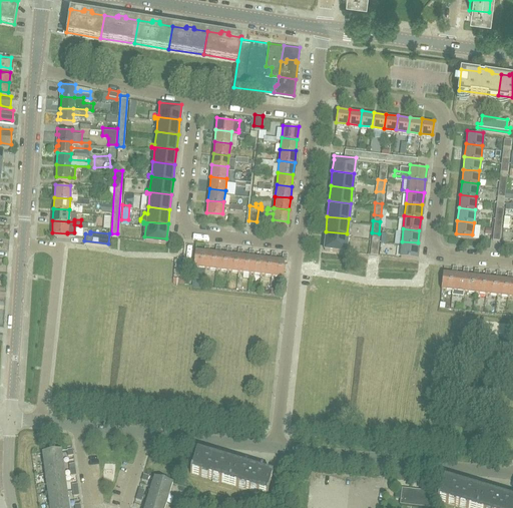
[(326,231),(324,246),(346,248),(347,233),(326,231)]
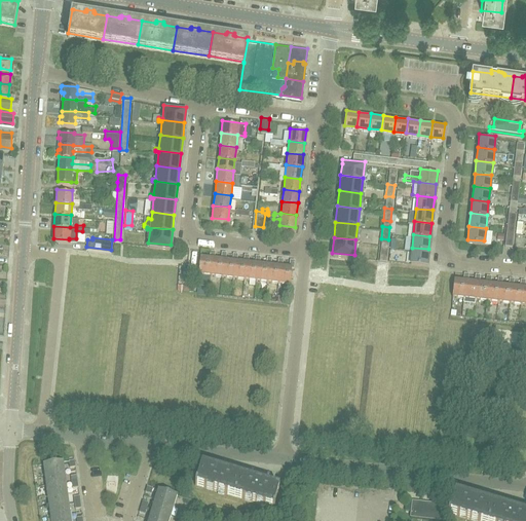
[(214,256),(215,248),(210,248),(210,255),(200,254),(198,270),(210,272),(212,256),(214,256)]
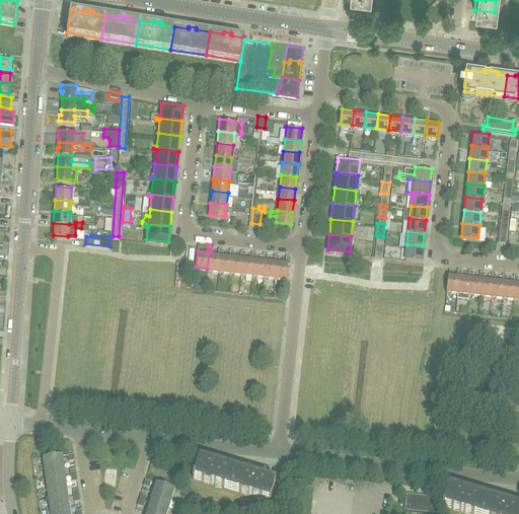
[(404,258),(422,259),(423,245),(406,244),(404,258)]
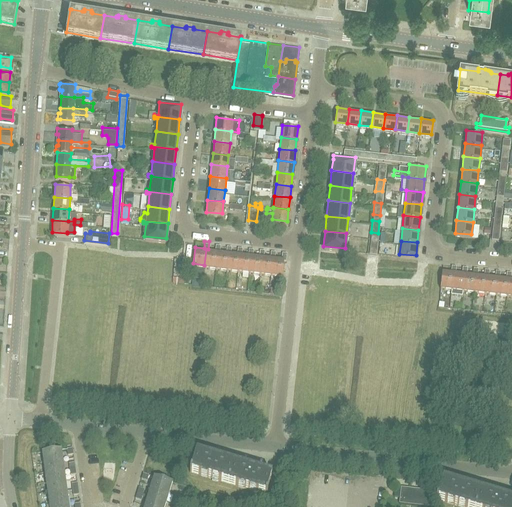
[(206,249),(204,265),(215,266),(217,250),(219,250),(220,242),(216,242),(215,249),(208,249),(206,249)]
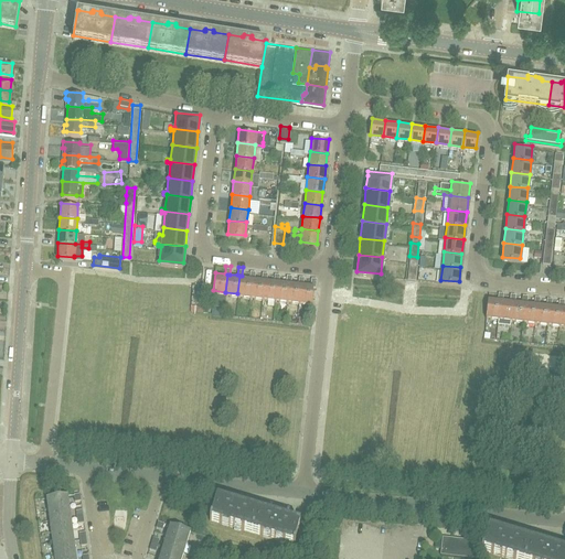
[(254,277),(255,268),(251,268),(249,277),(242,276),(240,276),(237,293),(249,294),(252,277),(254,277)]
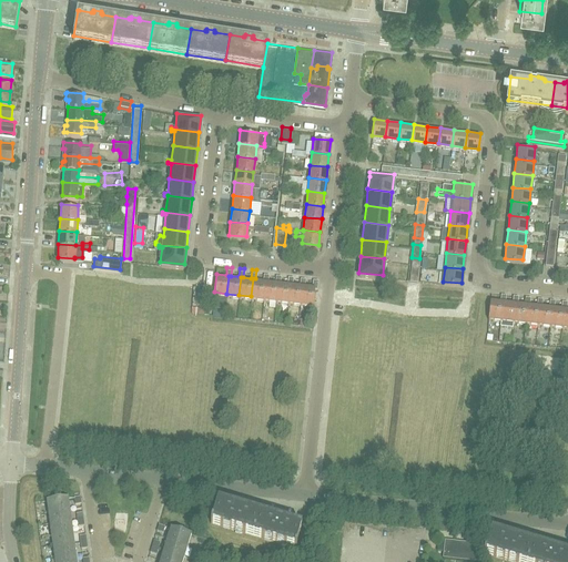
[(267,279),(269,272),(264,271),(263,279),(255,278),(253,278),(251,296),(264,297),(265,279),(267,279)]
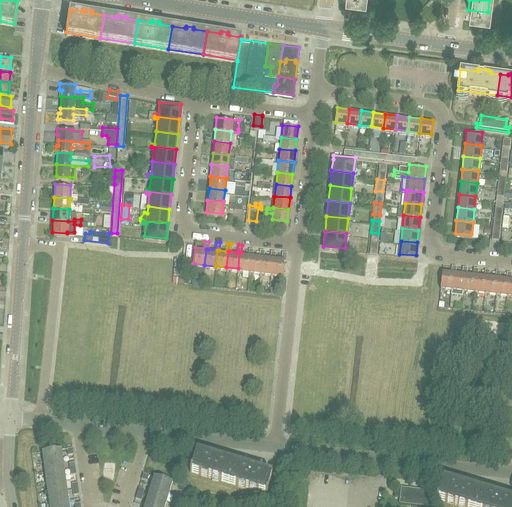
[(250,253),(252,254),(253,246),(249,245),(248,253),(241,252),(239,252),(238,268),(249,270),(250,253)]
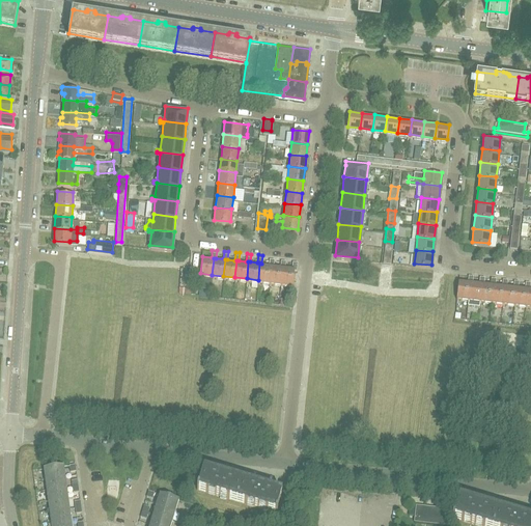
[(271,265),(273,265),(274,256),(270,256),(269,264),(261,264),(259,263),(258,280),(270,281),(271,265)]
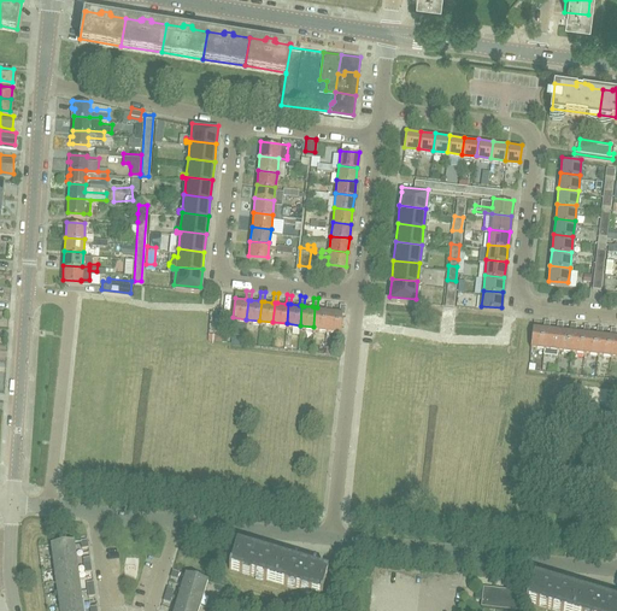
[(315,307),(313,327),(327,328),(329,309),(330,309),(331,299),(327,299),(325,309),(317,307),(315,307)]
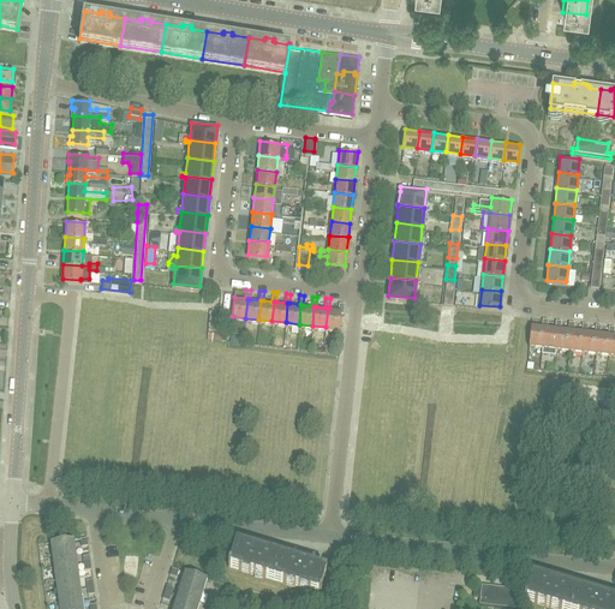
[(328,308),(326,327),(339,328),(341,309),(344,310),(344,300),(339,299),(338,309),(329,308),(328,308)]
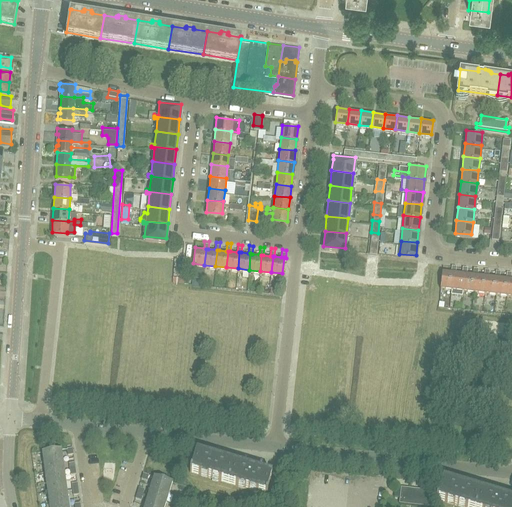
[(451,286),(453,270),(455,270),(456,263),(451,262),(450,270),(442,269),(440,285),(451,286)]
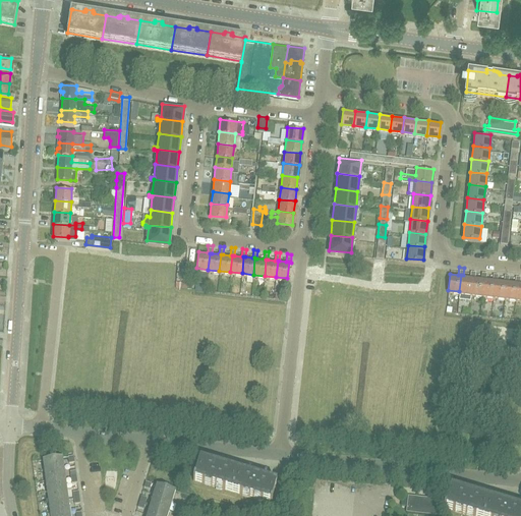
[(475,269),(470,268),(469,276),(463,275),(461,275),(459,291),(459,296),(470,297),(470,292),(472,277),(474,277),(475,269)]
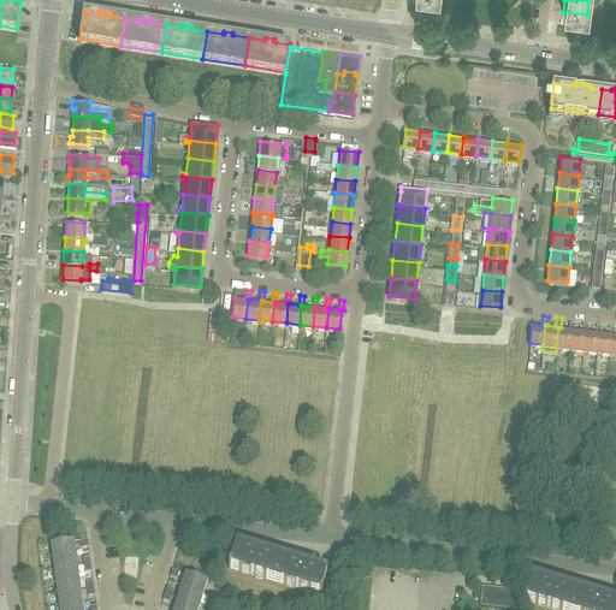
[(558,327),(556,345),(569,348),(572,329),(574,329),(575,319),(569,319),(568,327),(561,327),(558,327)]
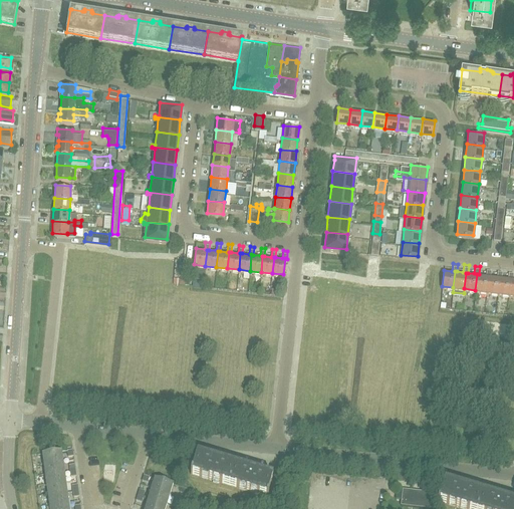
[(486,291),(488,275),(490,275),(491,268),(486,267),(485,275),(479,274),(477,274),(475,290),(486,291)]
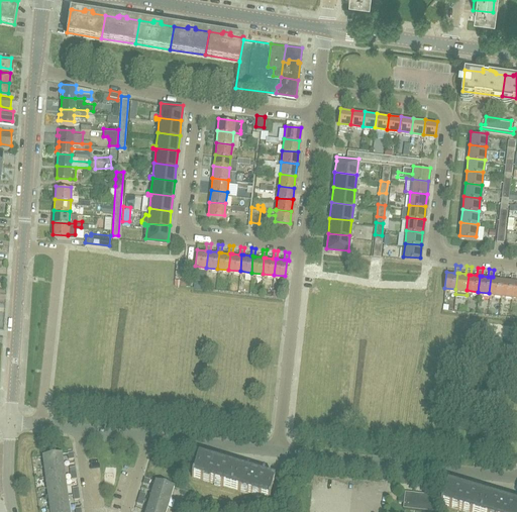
[(500,294),(502,278),(504,279),(504,278),(505,271),(500,270),(499,278),(493,277),(491,277),(489,293),(500,294)]
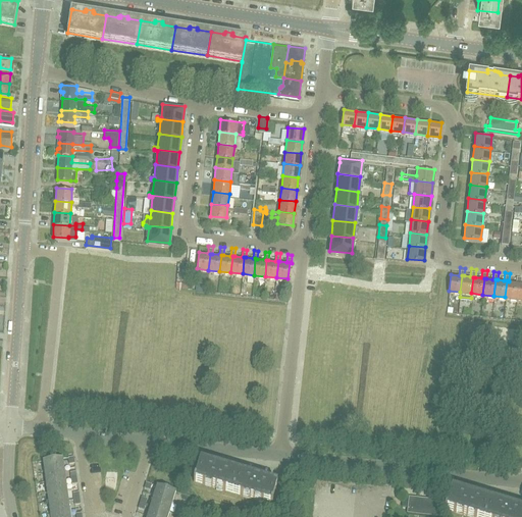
[(516,298),(518,282),(520,282),(521,274),(516,274),(515,281),(509,280),(509,281),(507,280),(505,297),(516,298)]
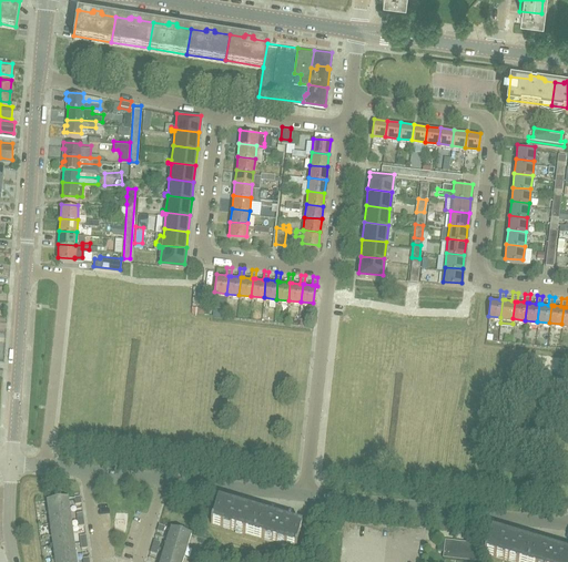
[(213,310),(230,315),(231,308),(214,305),(213,310)]
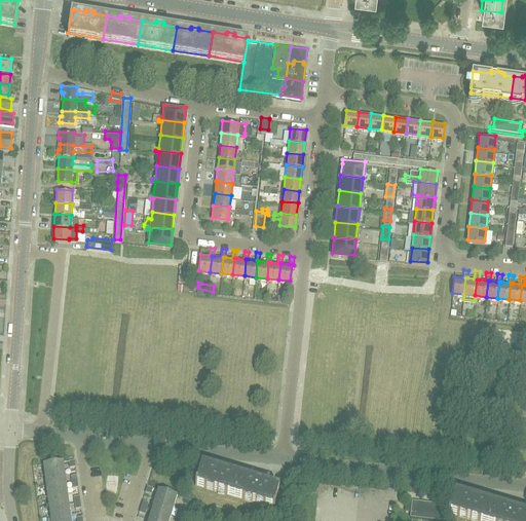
[(44,471),(64,469),(63,457),(42,460),(44,471)]
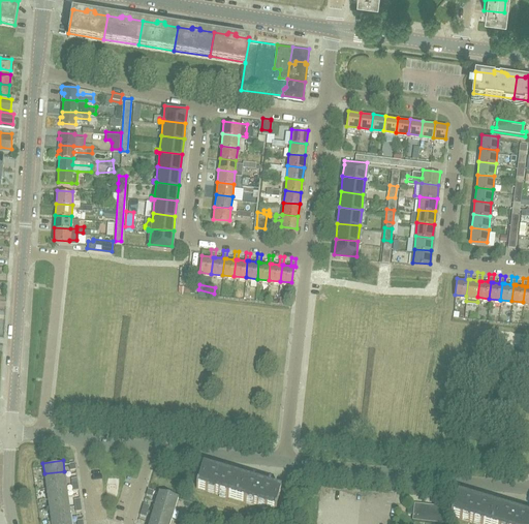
[(219,468),(203,463),(197,481),(196,481),(195,484),(236,495),(242,474),(225,470),(226,467),(220,465),(219,468)]
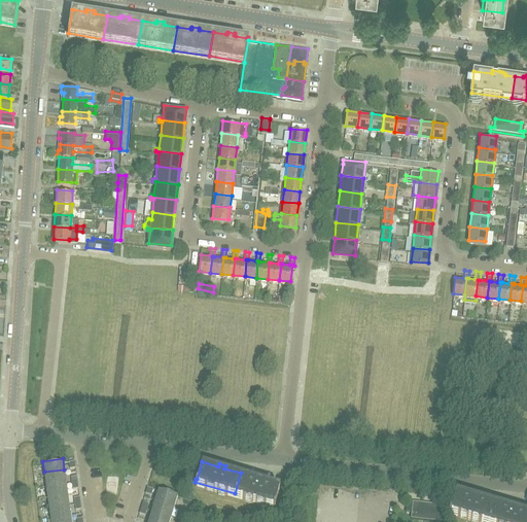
[(45,482),(66,480),(64,470),(44,472),(45,482)]
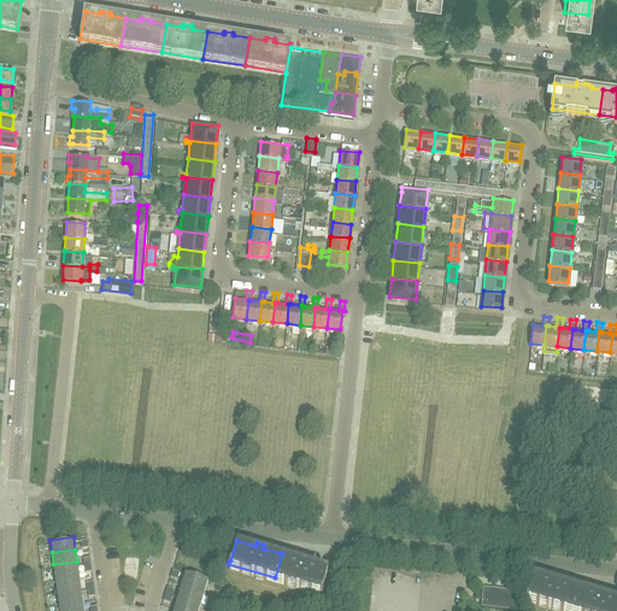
[(300,559),(282,553),(275,577),(321,591),(322,587),(327,568),(307,562),(309,558),(301,556),(300,559)]
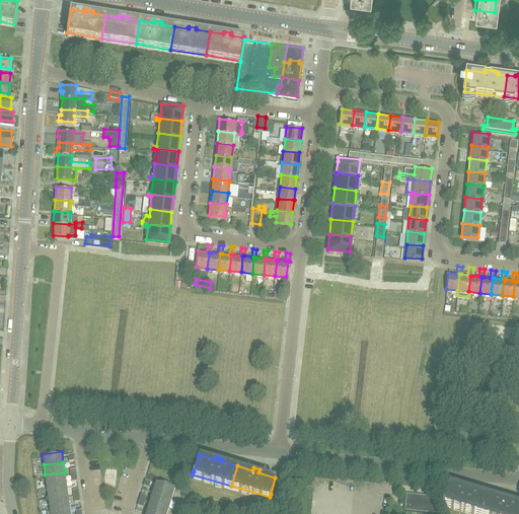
[(46,486),(66,483),(65,472),(45,474),(46,486)]
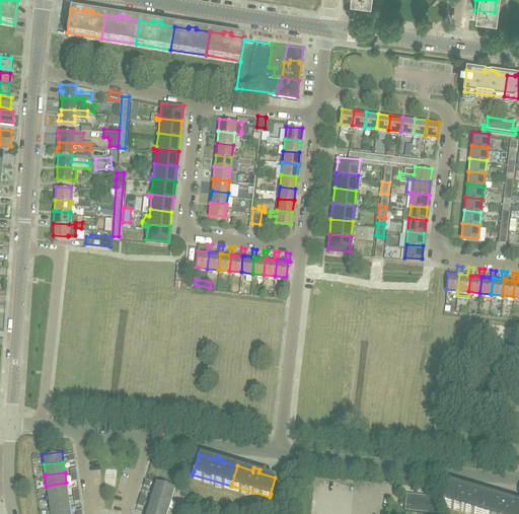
[(152,488),(171,494),(174,485),(155,480),(152,488)]
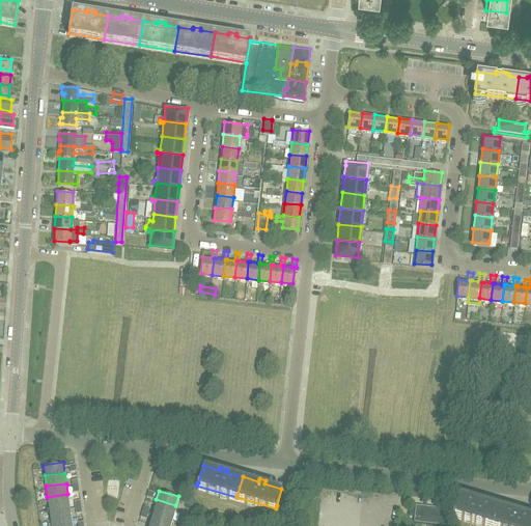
[(49,507),(68,504),(67,494),(47,497),(49,507)]
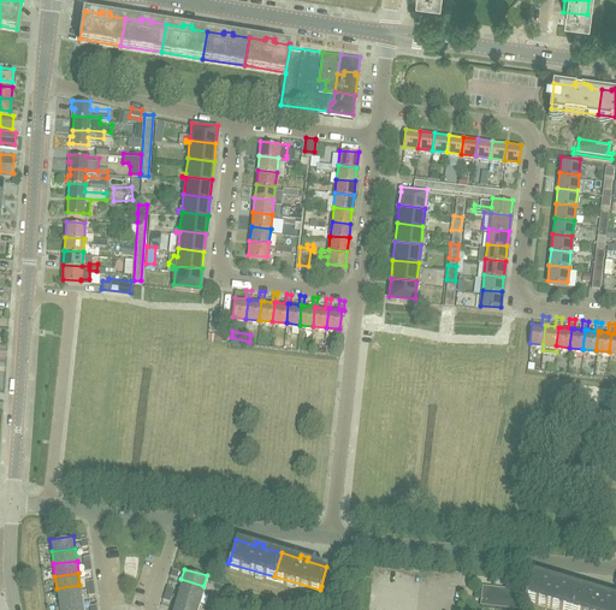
[(525,596),(570,609),(578,586),(558,580),(560,578),(552,575),(552,578),(532,573),(526,592),(525,596)]
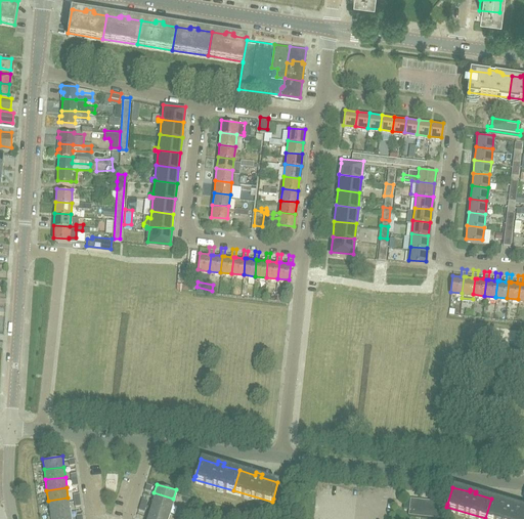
[(173,499),(154,492),(150,503),(170,509),(173,499)]
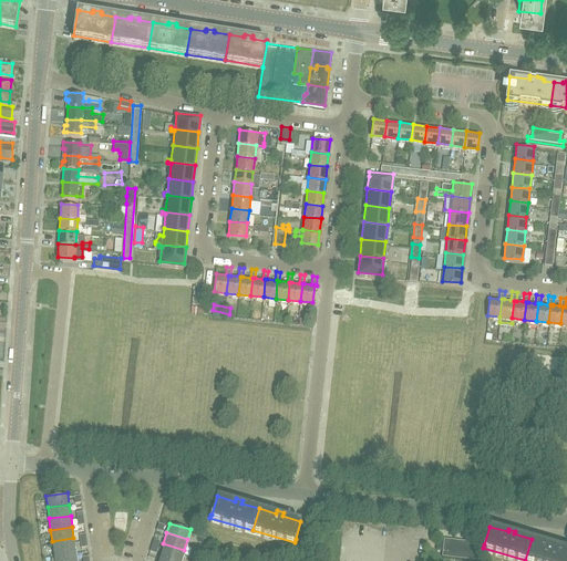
[(476,557),(477,539),(443,536),(441,553),(476,557)]
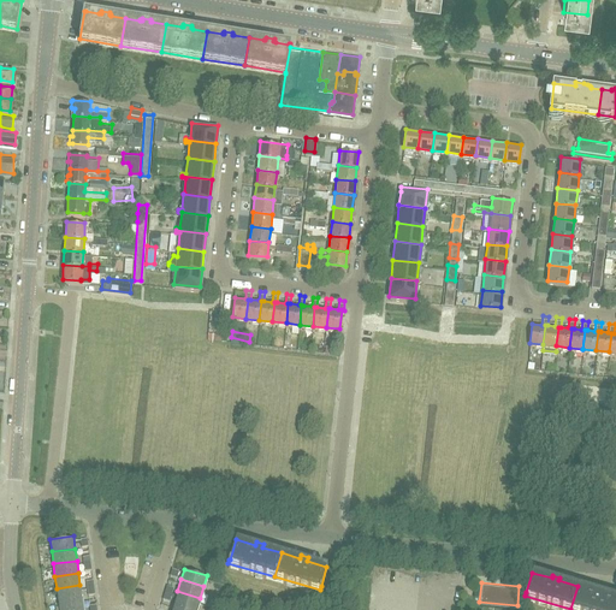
[(58,600),(82,597),(80,585),(57,588),(58,600)]
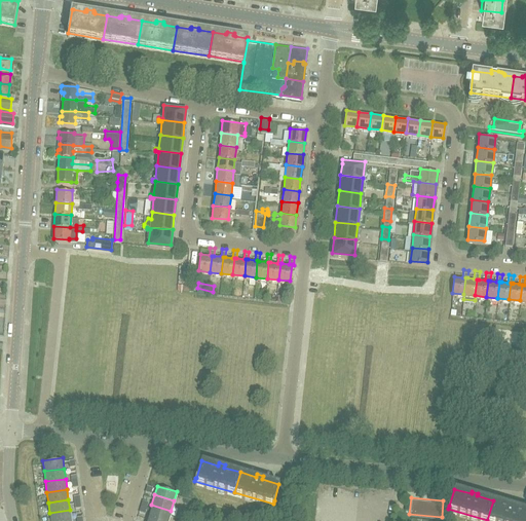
[(510,505),(493,500),(487,520),(489,520),(525,520),(525,510),(515,507),(516,505),(510,503),(510,505)]
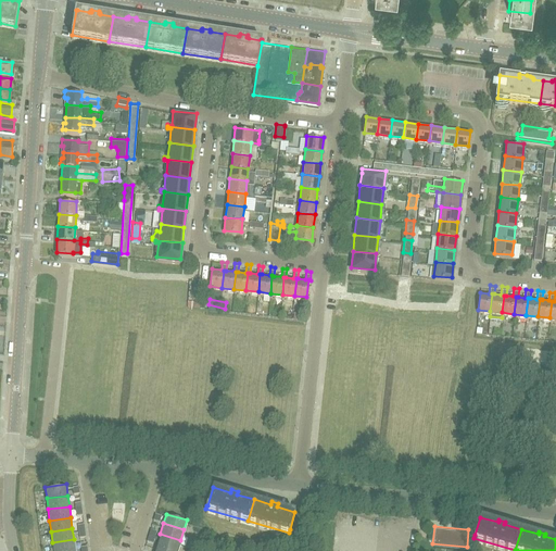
[(176,550),(180,540),(160,534),(156,545),(176,550)]
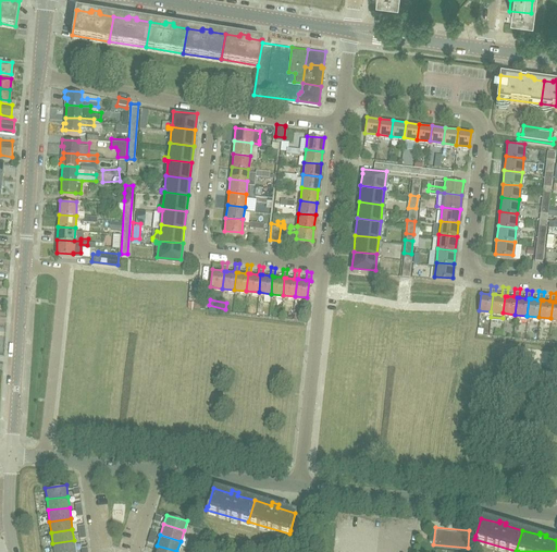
[(53,551),(70,551),(75,551),(74,540),(52,543),(53,551)]
